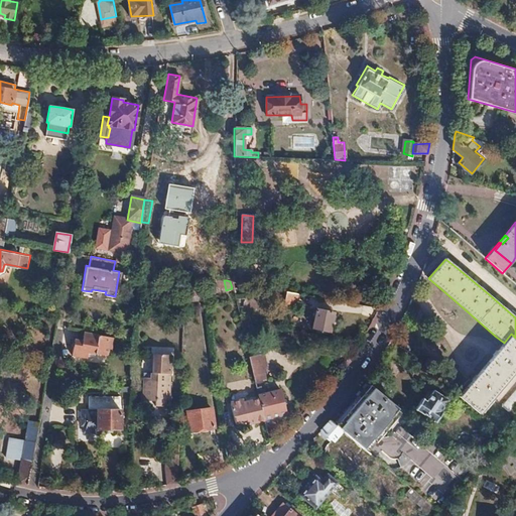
[(294,304),(296,293),(296,292),(285,290),(283,302),(294,304)]
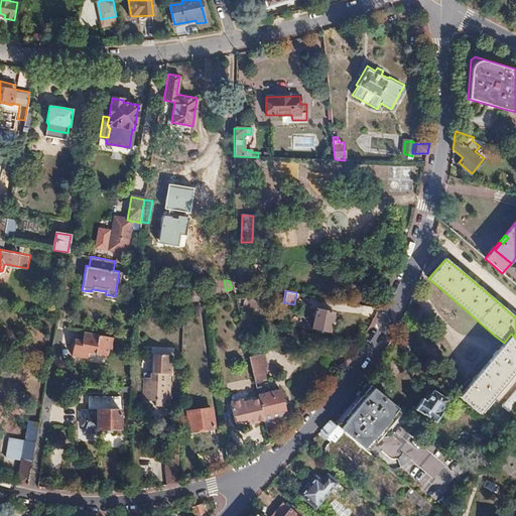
[(329,331),(333,311),(316,308),(311,328),(329,331)]
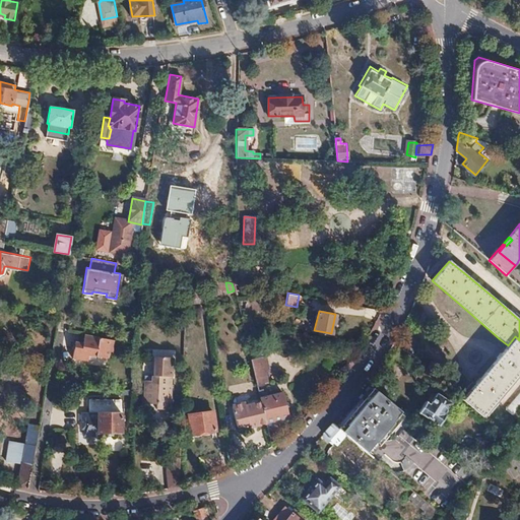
[(112,351),(114,340),(88,335),(86,343),(82,343),(75,341),(72,356),(88,359),(89,354),(108,359),(109,351),(112,351)]
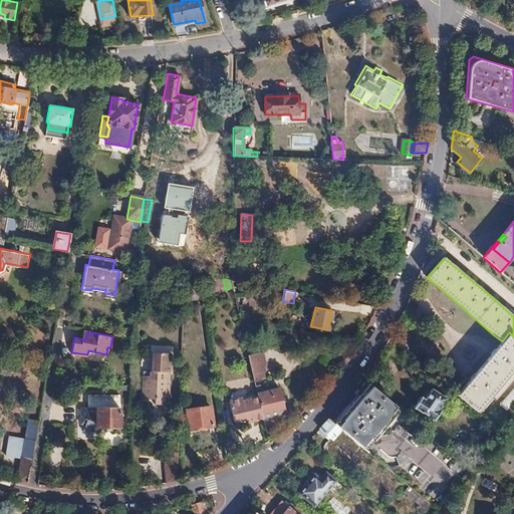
[(513,336),(509,332),(502,341),(457,394),(478,412),(503,381),(513,368),(513,336)]
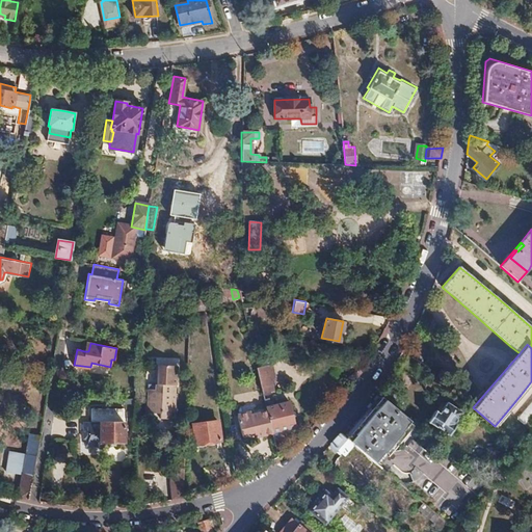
[(160,418),(175,418),(177,365),(159,364),(158,382),(156,382),(156,388),(150,388),(149,410),(157,411),(157,407),(161,407),(160,418)]
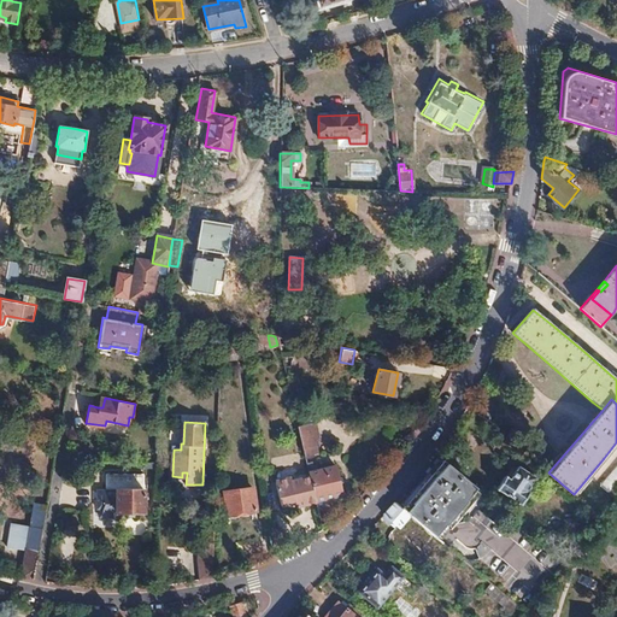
[(317,452),(315,440),(319,439),(315,423),(298,427),(304,454),(305,456),(317,452)]
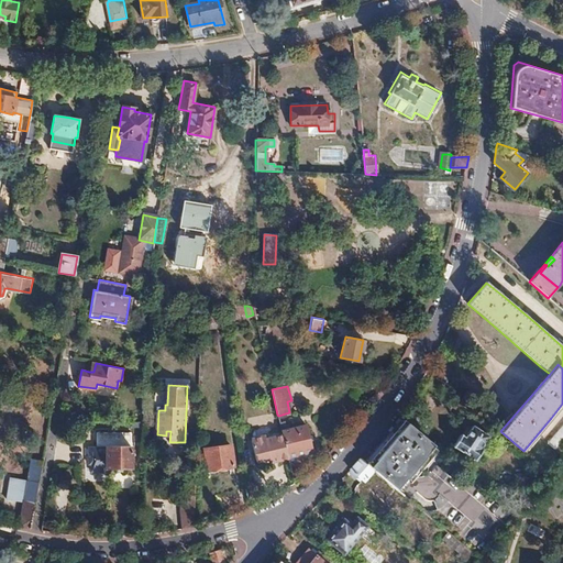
[(252,429),(251,419),(238,420),(240,431),(252,429)]
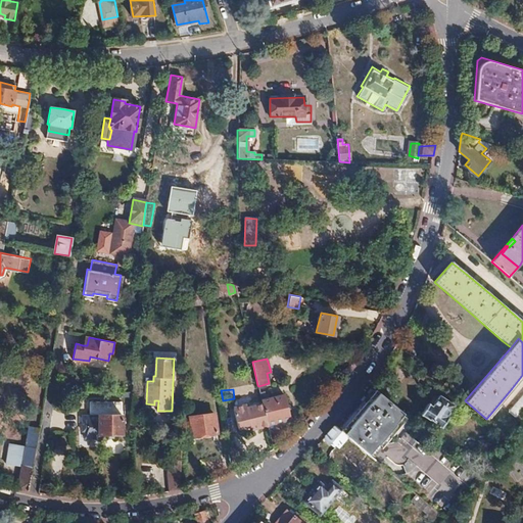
[(403,414),(390,402),(375,389),(346,423),(375,446),(403,414)]
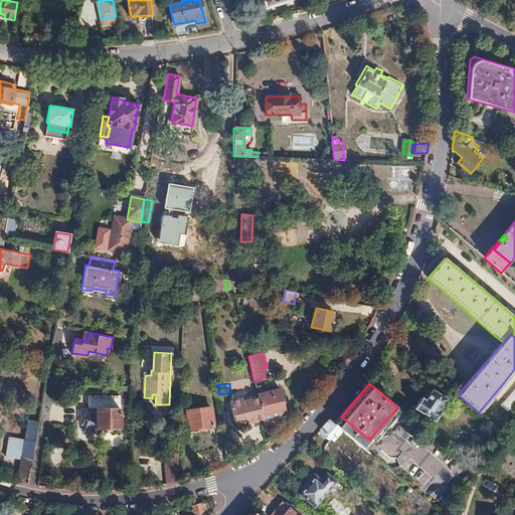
[(285,414),(279,389),(272,390),(271,387),(262,389),(261,386),(255,387),(264,419),(285,414)]
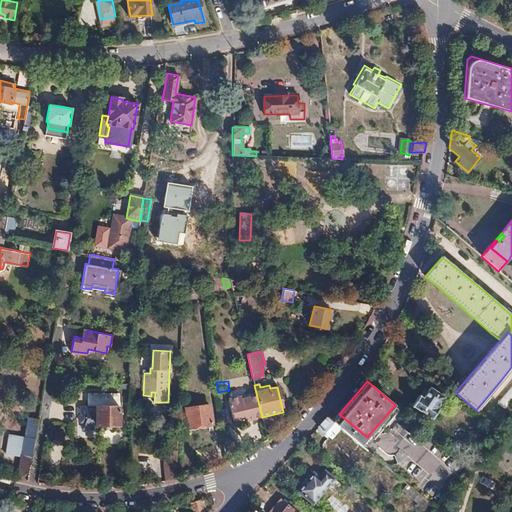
[(37,413),(41,386),(33,385),(29,412),(37,413)]
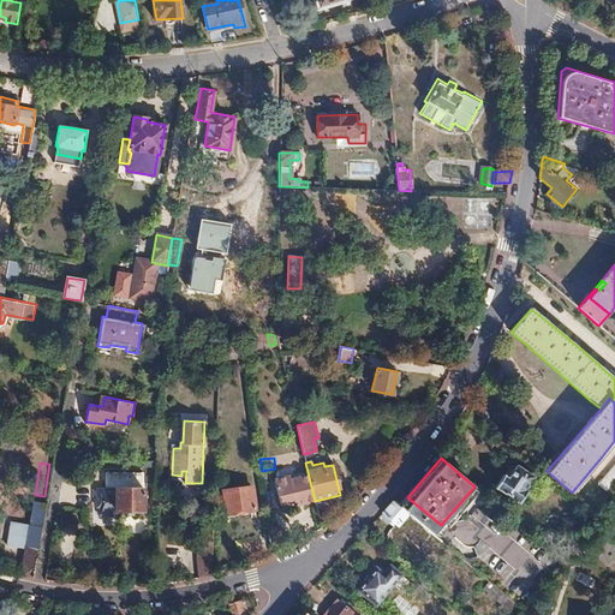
[(610,495),(614,488),(614,463),(597,484),(610,495)]
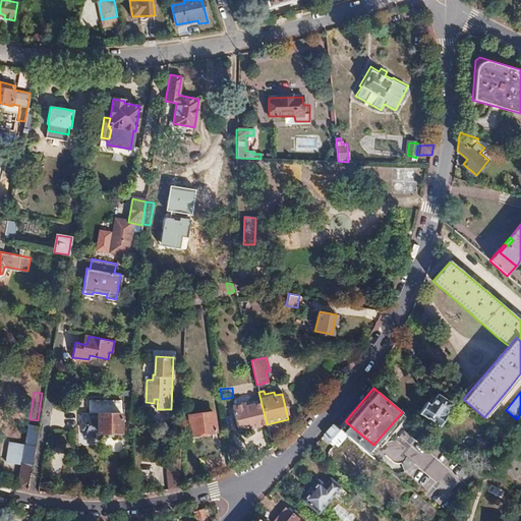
[(98,433),(122,433),(121,398),(90,399),(90,411),(84,411),(84,418),(81,418),(81,426),(84,425),(84,437),(98,437),(98,433)]
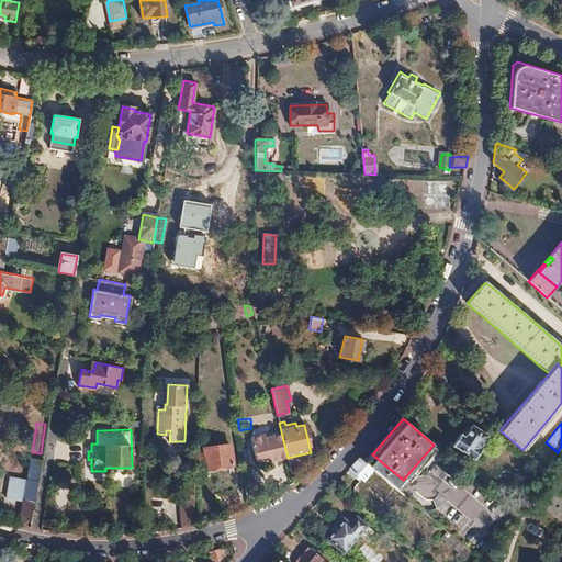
[(451,447),(474,460),(481,449),(480,448),(486,436),(478,429),(470,441),(458,435),(451,447)]
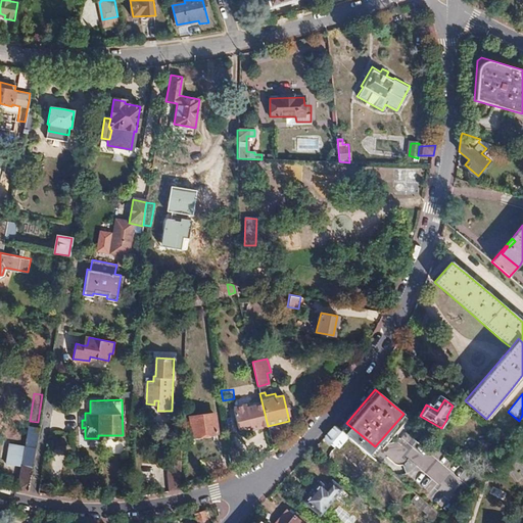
[(50,416),(51,401),(44,400),(42,415),(50,416)]
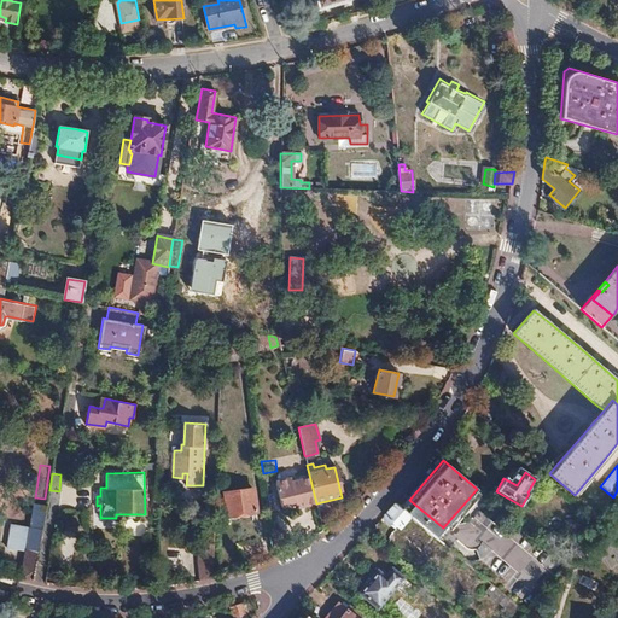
[(316,503),(310,477),(291,482),(290,478),(274,483),(280,507),(296,503),(297,508),(316,503)]
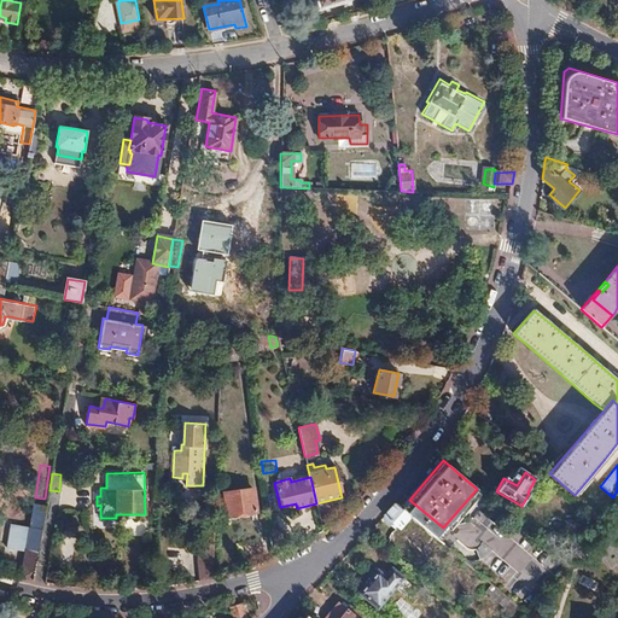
[(256,513),(252,491),(225,494),(227,517),(256,513)]
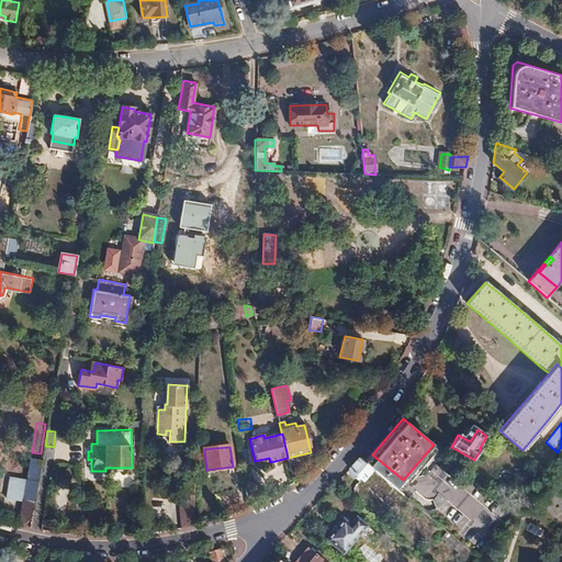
[(403,480),(372,454),(364,462),(395,489),(403,480)]
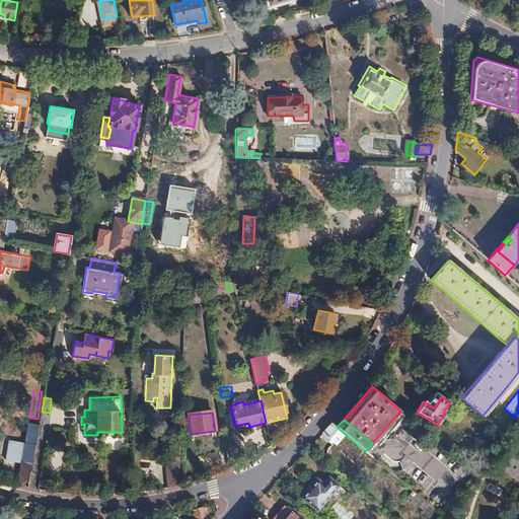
[(365,451),(337,427),(331,423),(329,425),(323,432),(336,442),(338,440),(348,449),(347,451),(359,461),(367,452),(365,451)]
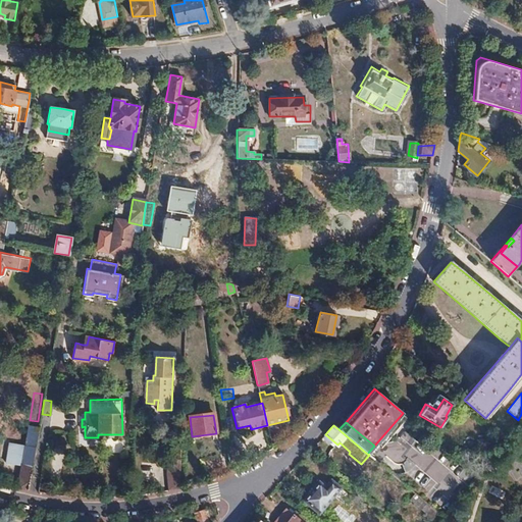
[(30,478),(38,428),(29,426),(28,435),(25,435),(23,447),(10,444),(6,464),(21,467),(18,487),(28,489),(30,478)]
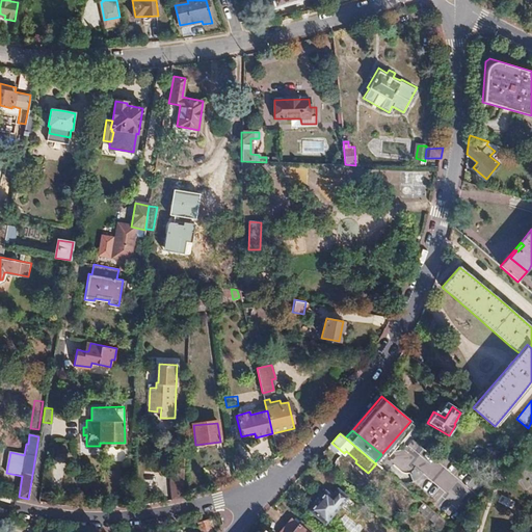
[(467,488),(409,436),(389,459),(394,463),(390,469),(399,478),(413,463),(424,474),(415,483),(446,512),(467,488)]
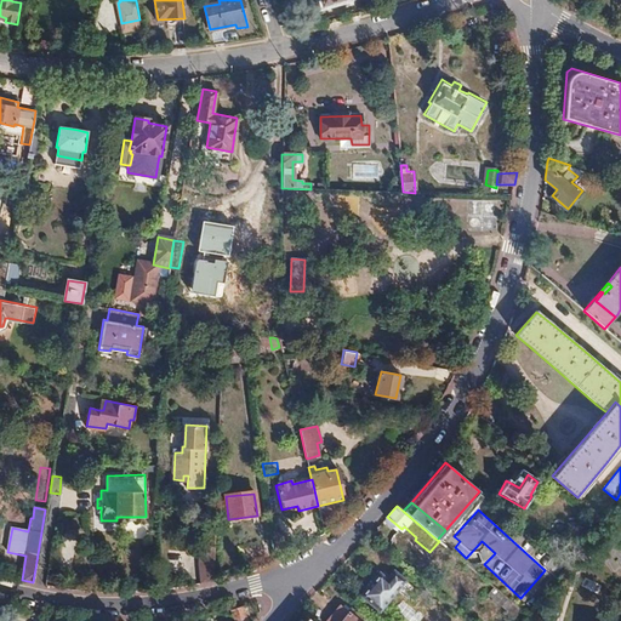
[(212,581),(214,540),(214,536),(201,535),(199,584),(209,581),(212,581)]
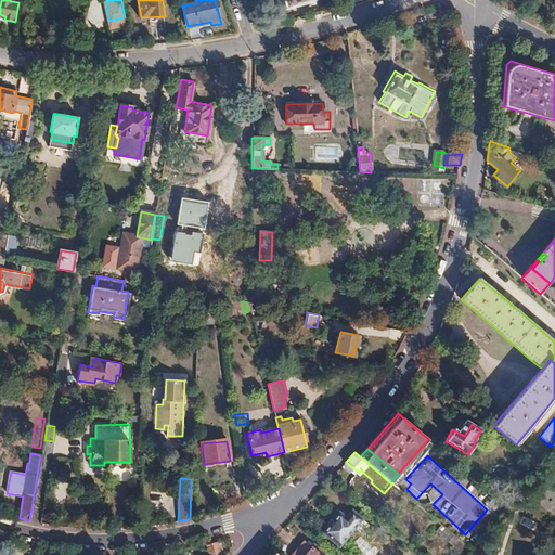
[(338,546),(359,523),(349,514),(346,518),(338,513),(322,532),(338,546)]
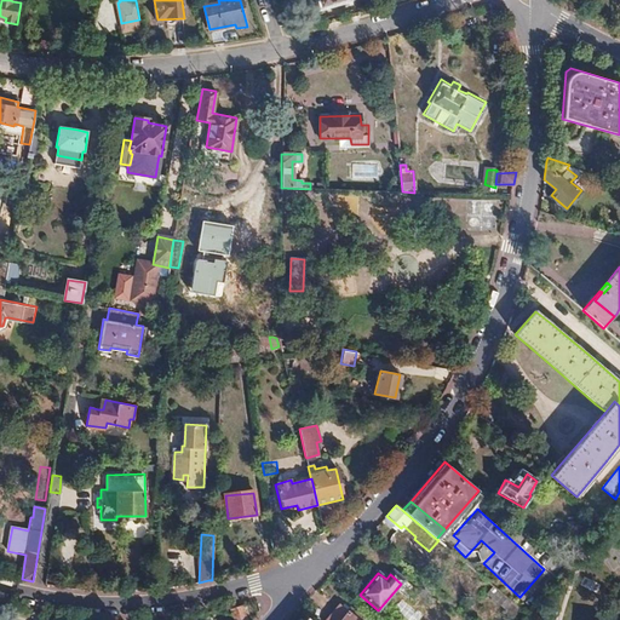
[(506,597),(492,586),(486,593),(495,602),(498,598),(503,602),(506,597)]
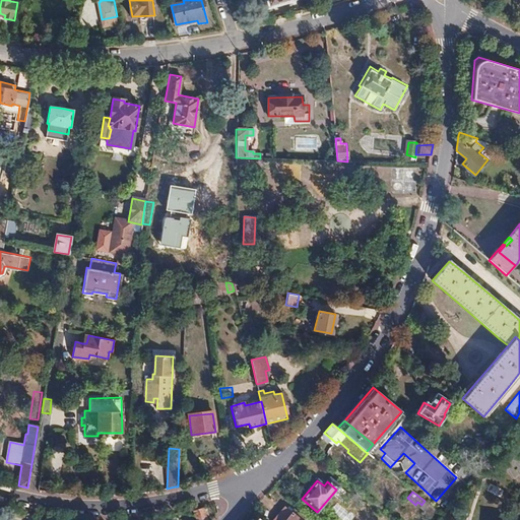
[(432,507),(425,501),(421,505),(417,502),(415,505),(427,514),(432,507)]
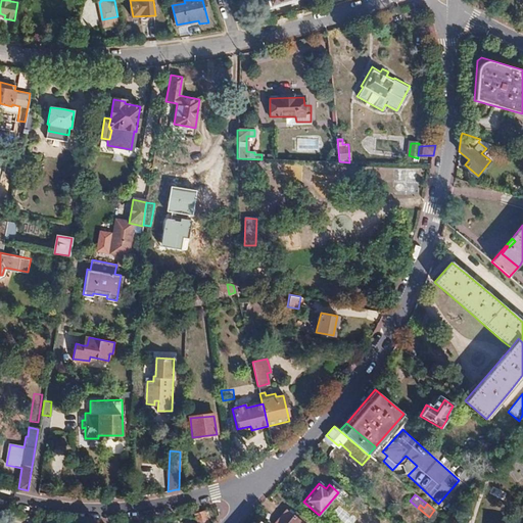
[(333,513),(343,522),(349,522),(353,518),(339,506),(333,513)]
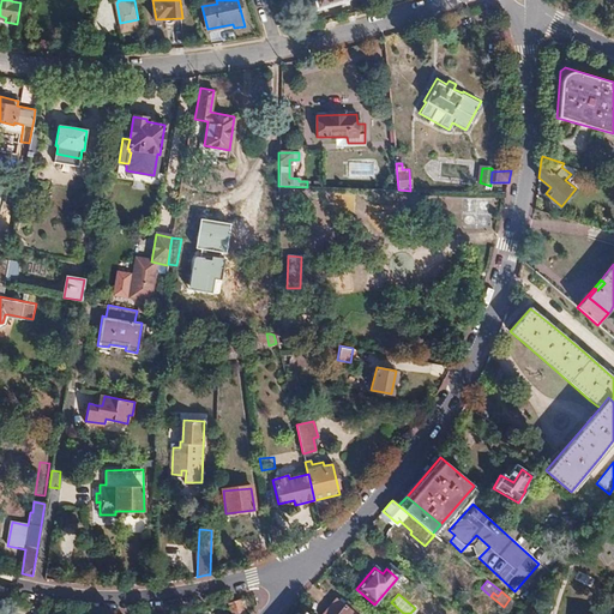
[(321,613),(354,613),(353,613),(356,609),(343,599),(341,602),(336,597),(321,613)]
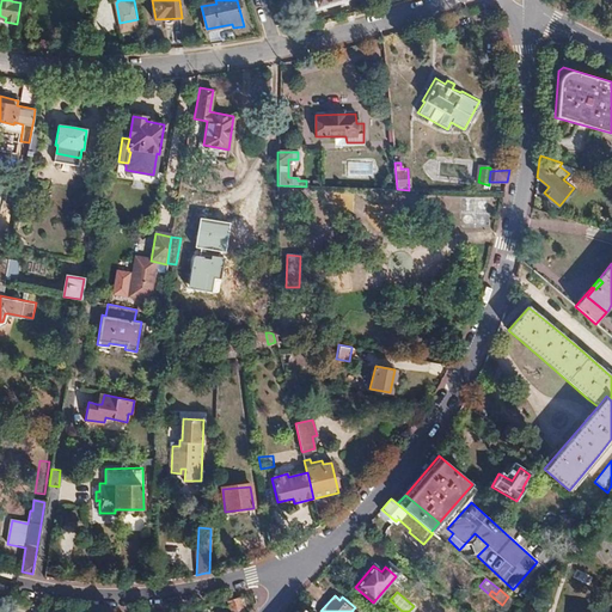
[(508,610),(514,603),(508,597),(502,605),(508,610)]
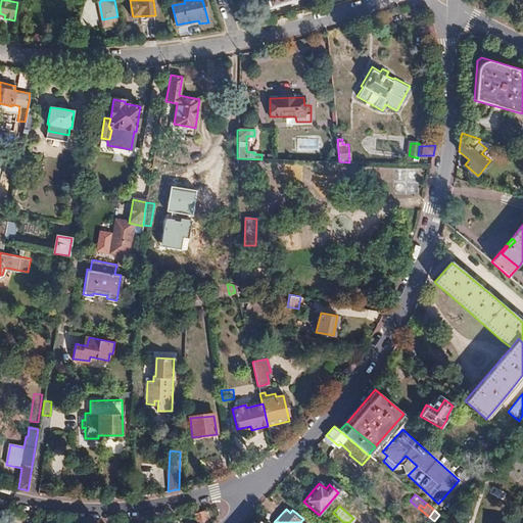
[(206,522),(203,511),(194,514),(196,522),(206,522)]
